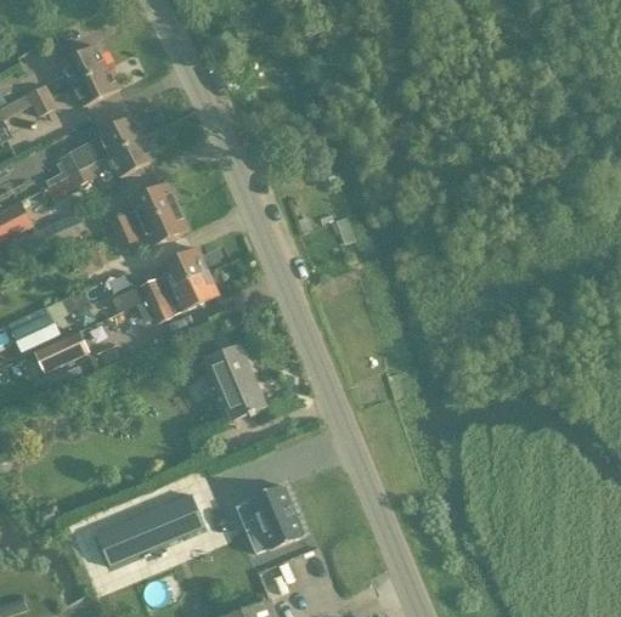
[(107,64),(95,43),(61,61),(72,83),(107,64)]
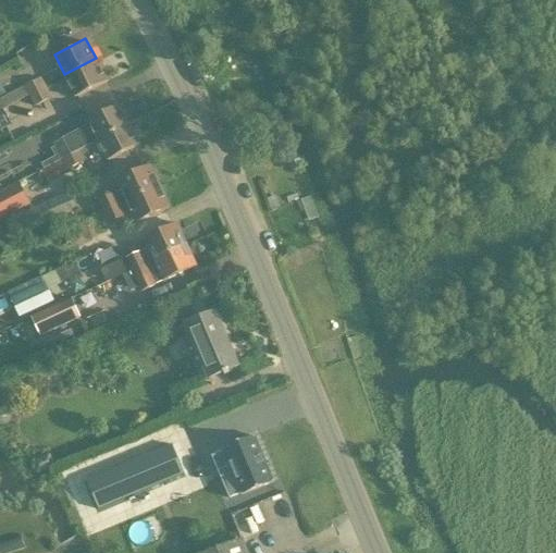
[(75,94),(106,78),(96,58),(64,74),(75,94)]
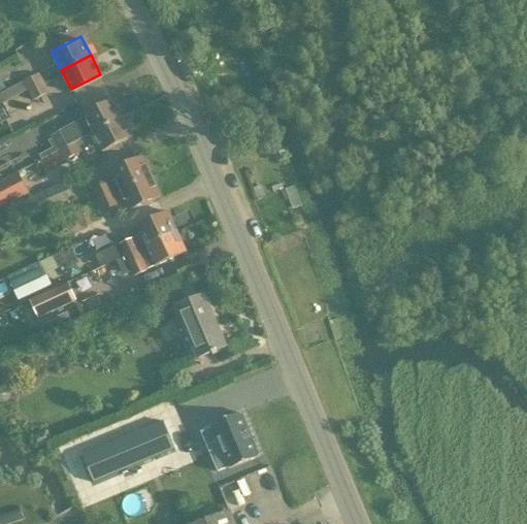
[(42,79),(38,70),(23,78),(27,87),(42,79)]
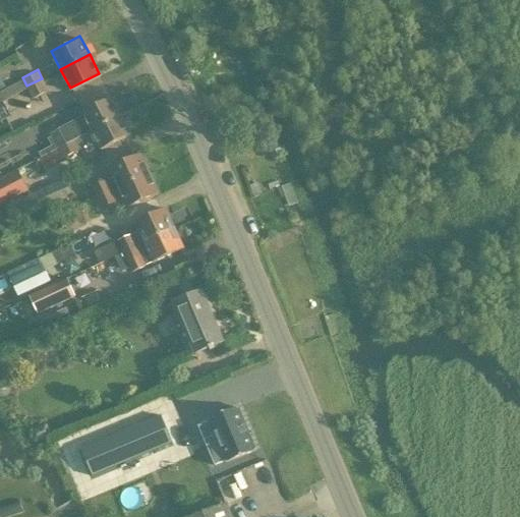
[(79,84),(83,92),(103,80),(99,73),(79,84)]
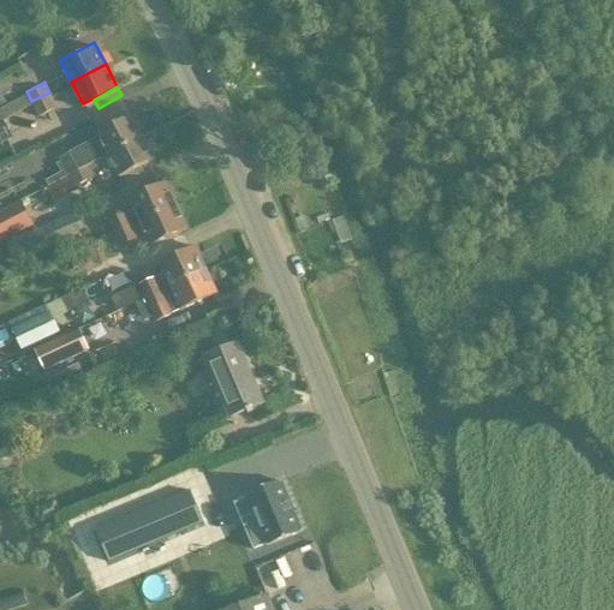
[(31,101),(27,91),(0,105),(0,118),(1,118),(31,101)]
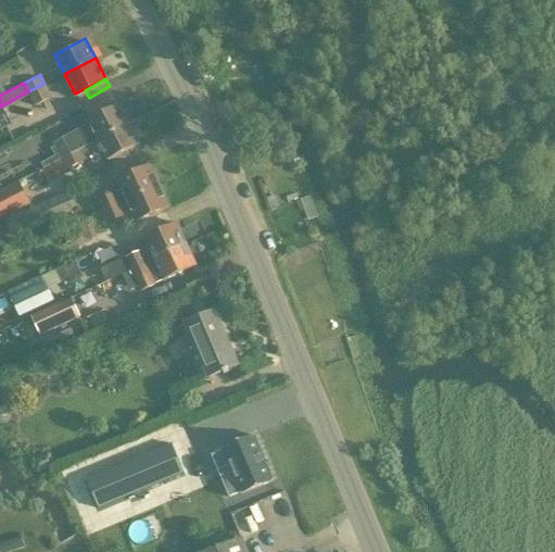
[(34,102),(50,95),(45,84),(28,91),(34,102)]
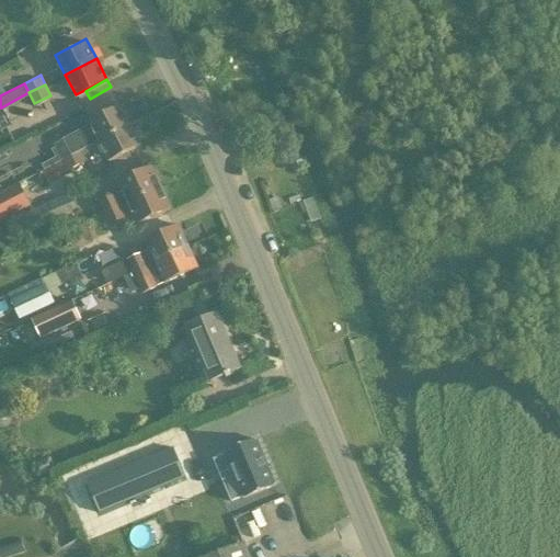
[(98,138),(129,122),(118,102),(88,118),(90,123),(53,141),(60,157),(79,148),(98,138)]
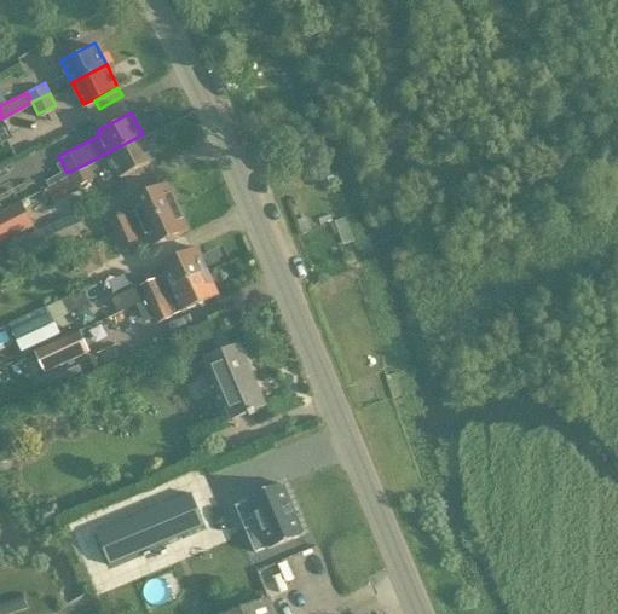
[(0,139),(10,134),(1,119),(0,119),(0,139)]
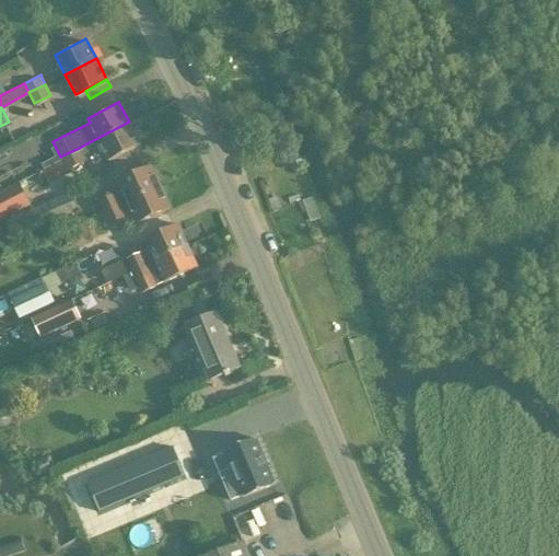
[(129,122),(97,138),(108,158),(139,142),(129,122)]
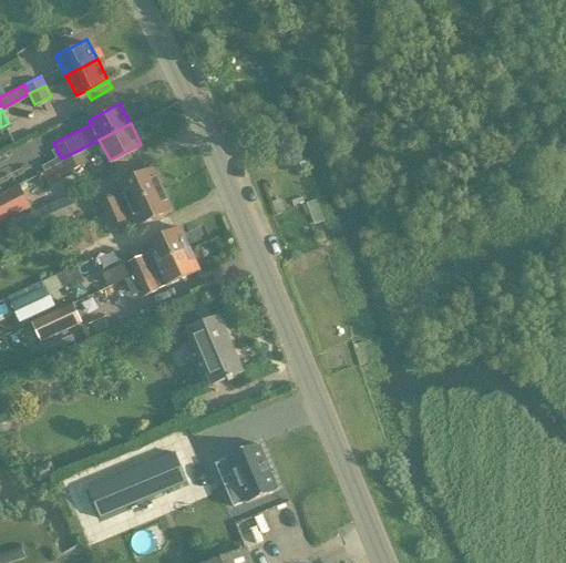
[(0,169),(42,149),(35,133),(0,150),(0,169)]
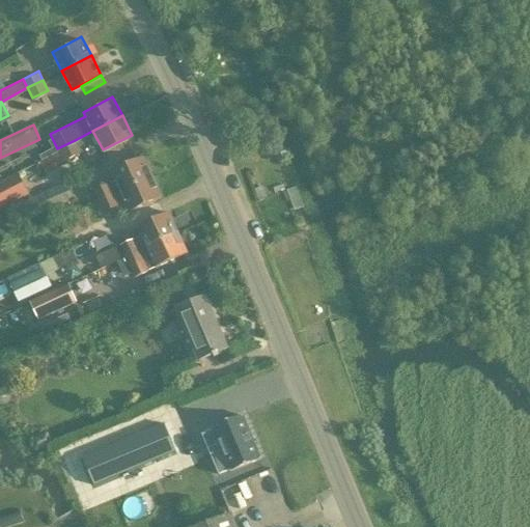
[(58,150),(62,159),(80,150),(75,140),(57,148),(58,150)]
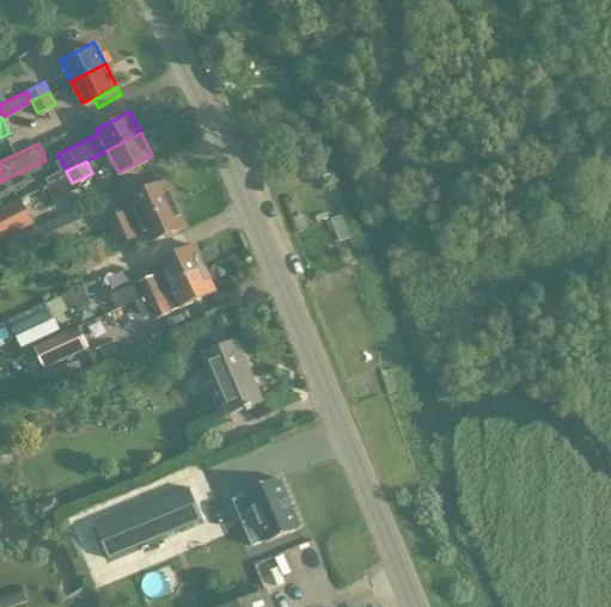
[(115,228),(175,201),(164,177),(129,194),(134,204),(109,216),(115,228)]
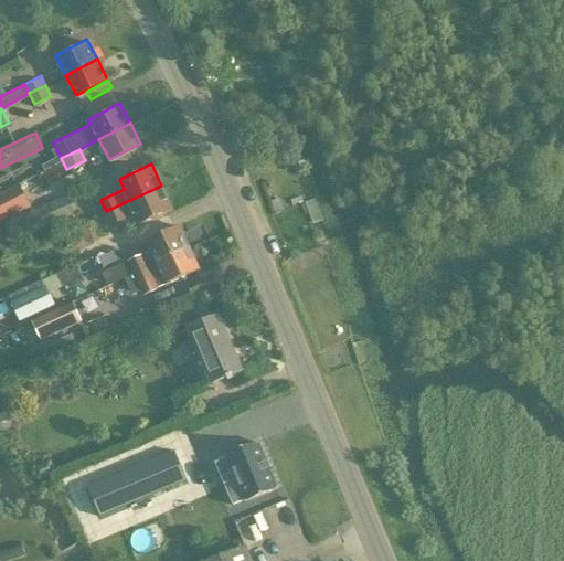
[(18,182),(0,191),(0,219),(29,204),(18,182)]
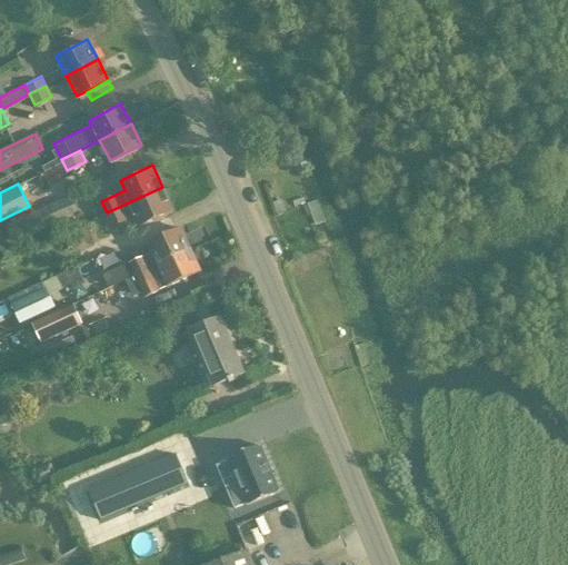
[(162,187),(107,212),(112,225),(135,214),(140,224),(172,208),(162,187)]
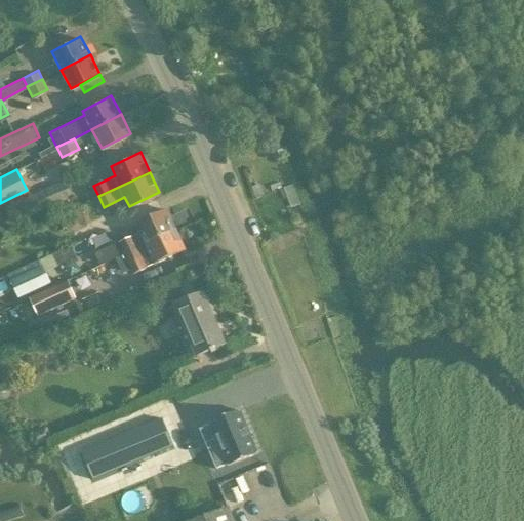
[(65,178),(26,197),(33,212),(72,194),(65,178)]
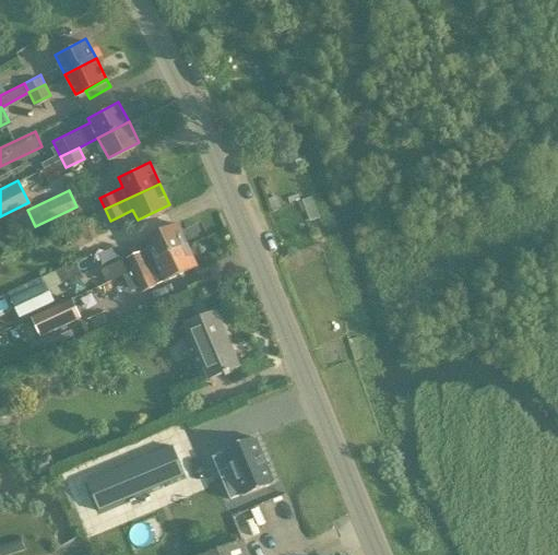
[(132,268),(187,241),(177,221),(144,236),(149,246),(128,256),(132,267),(132,268)]
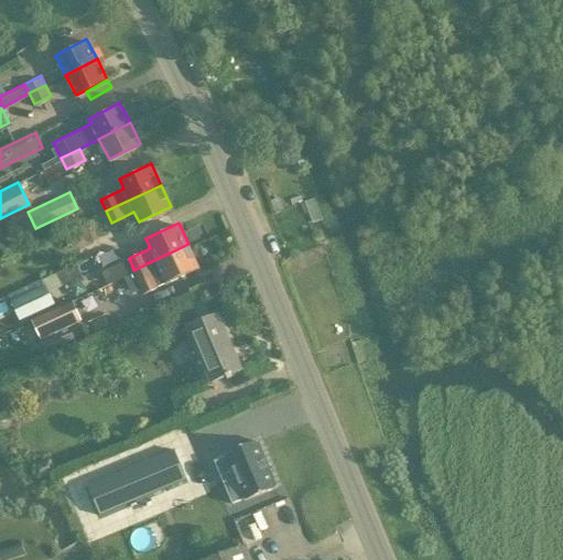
[(66,229),(58,232),(63,245),(71,241),(66,229)]
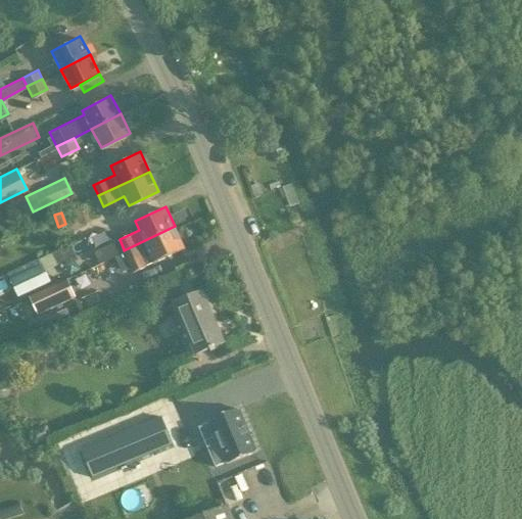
[(184,246),(175,226),(124,250),(124,249),(113,254),(122,271),(131,267),(133,271),(184,246)]
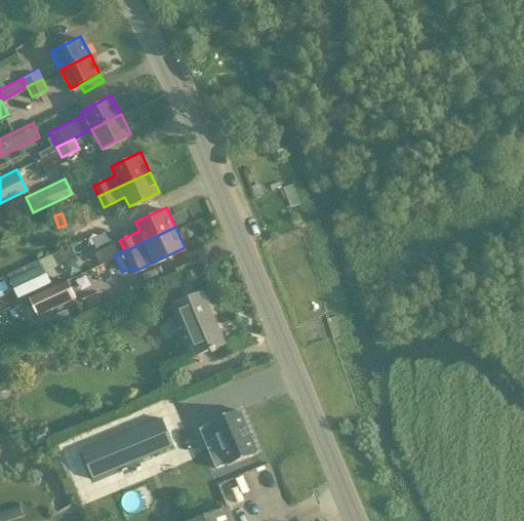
[(120,240),(99,249),(104,261),(114,255),(124,250),(120,240)]
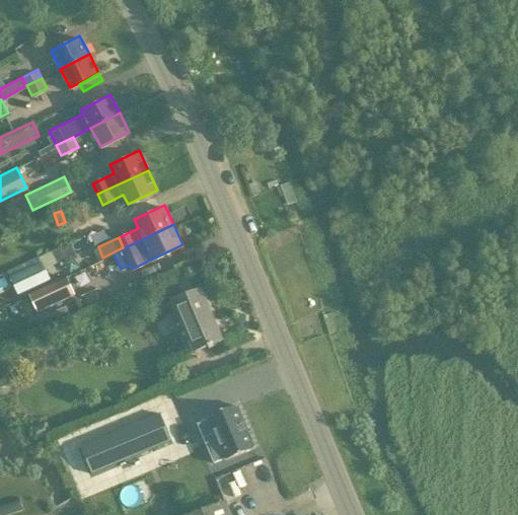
[(69,240),(51,249),(57,261),(74,252),(69,240)]
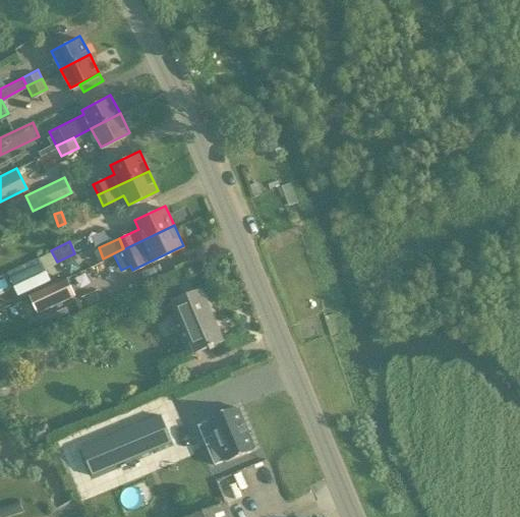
[(41,261),(9,276),(17,293),(49,279),(41,261)]
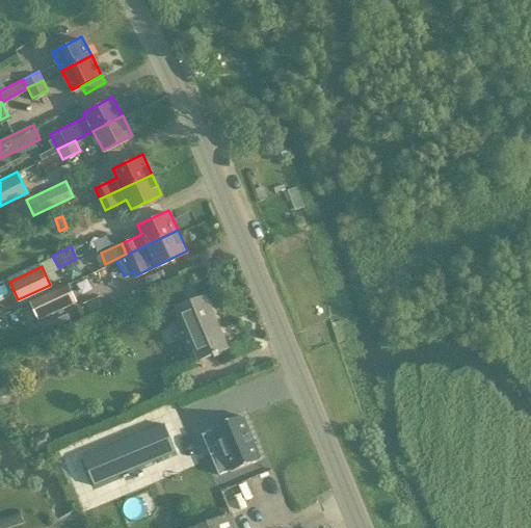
[(67,282),(29,299),(37,318),(76,300),(67,282)]
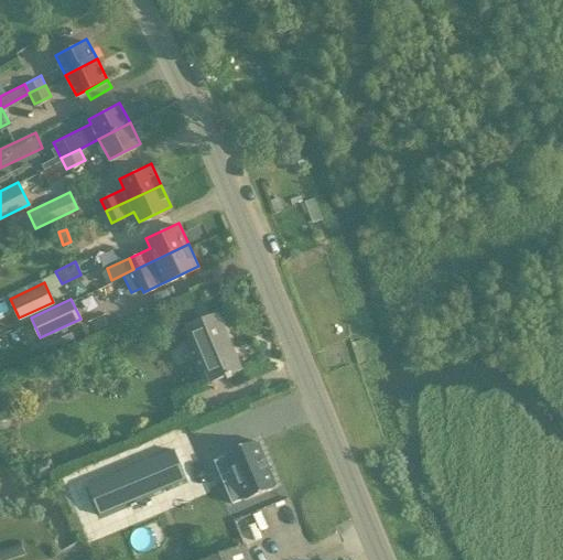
[(218,311),(187,324),(210,380),(227,374),(227,376),(233,374),(231,372),(242,367),(218,311)]
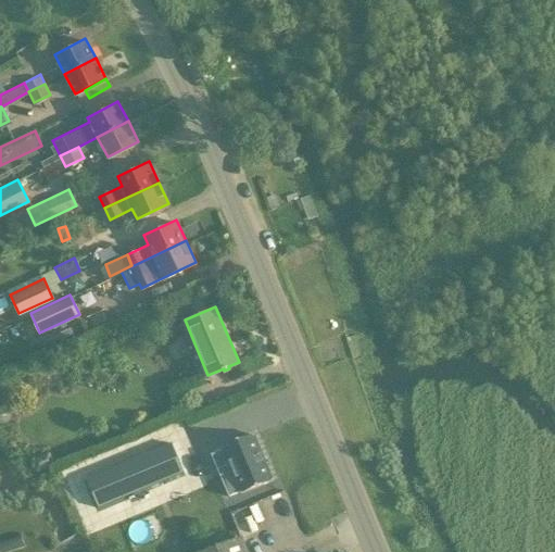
[(222,447),(210,452),(216,467),(228,462),(240,489),(270,476),(270,475),(253,433),(222,446),(222,447)]
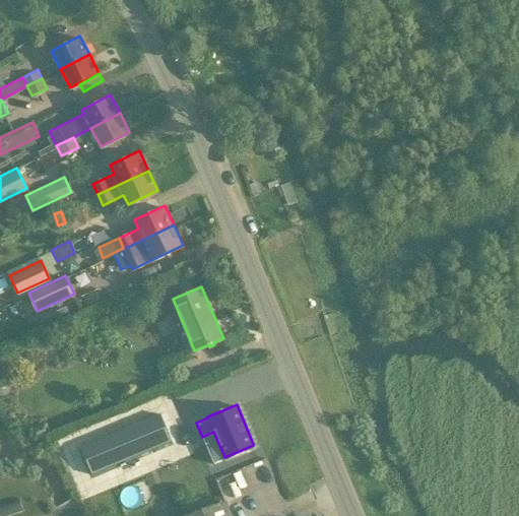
[(159,412),(79,446),(90,472),(171,439),(159,412)]
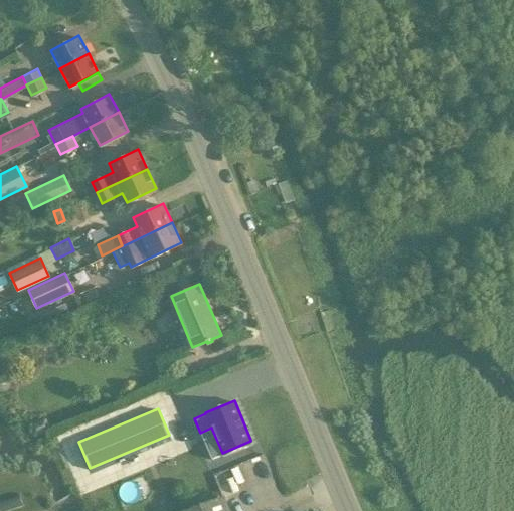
[(50,428),(46,415),(29,423),(34,435),(50,428)]
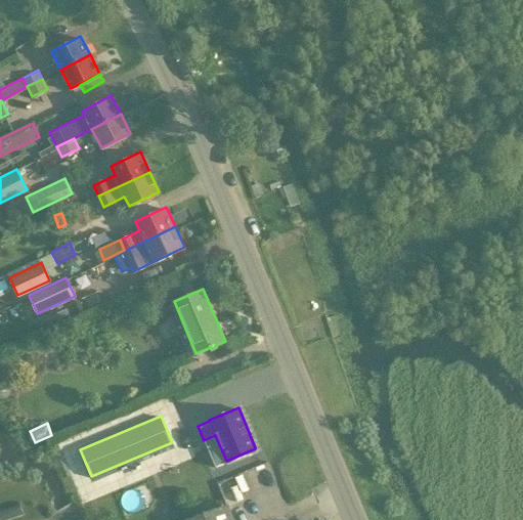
[(17,500),(0,506),(0,519),(22,512),(17,500)]
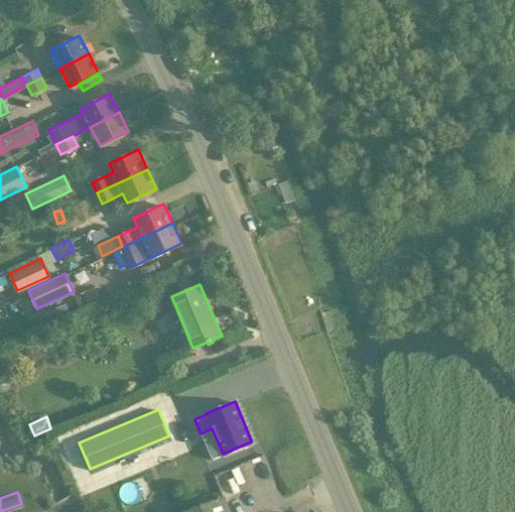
[(230,511),(224,496),(185,511),(230,511)]
